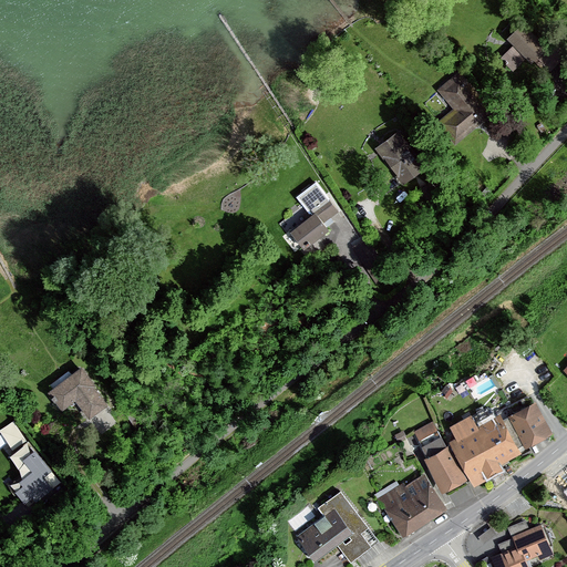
[(560,60),(518,26),(506,40),(512,45),(500,60),(513,71),(524,58),(546,75),(560,60)]
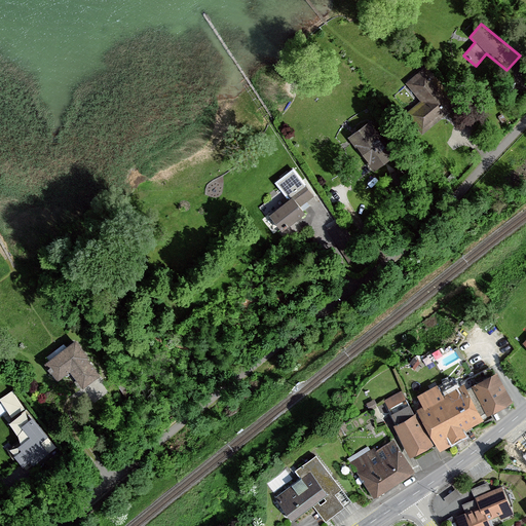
[(456,107),(423,68),(404,84),(418,103),(404,115),(421,137),(456,107)]
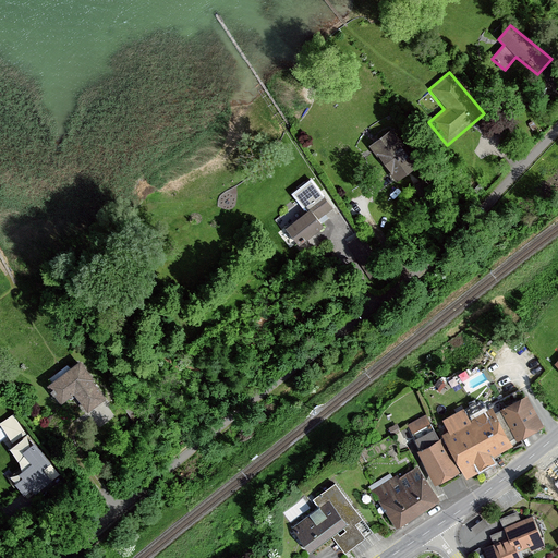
[(419,164),(392,129),(367,147),(395,182),(419,164)]
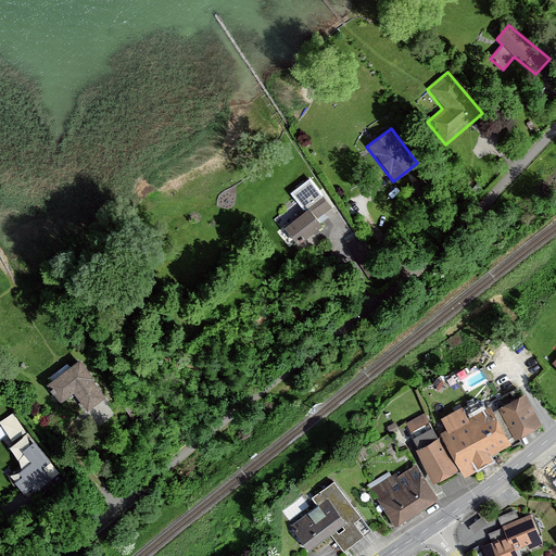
[(329,209),(318,192),(278,222),(290,237),(297,232),(302,240),(321,227),(315,219),(329,209)]
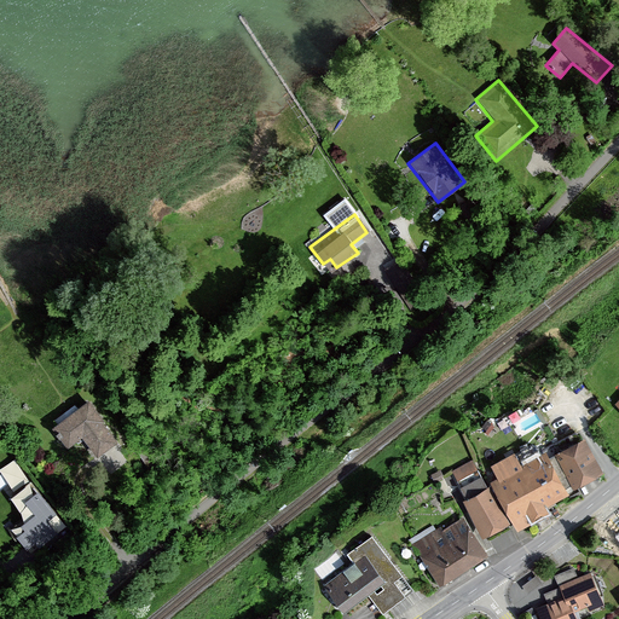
[(103,422),(87,400),(51,428),(65,449),(80,438),(94,457),(116,443),(102,423),(103,422)]
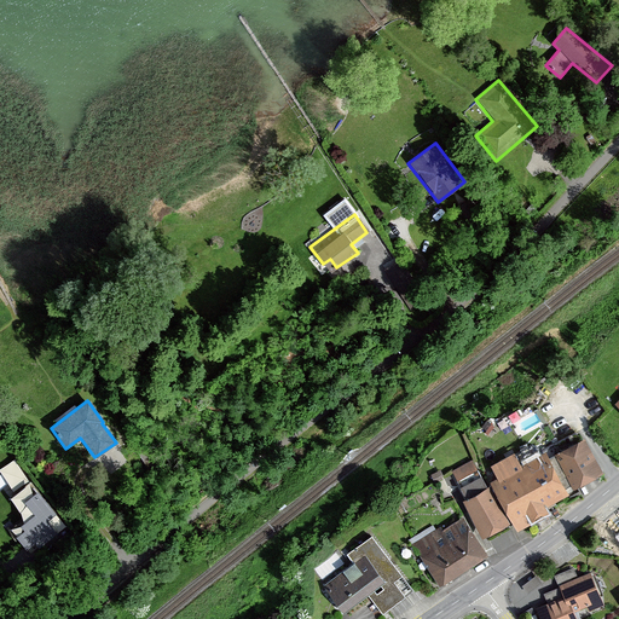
[(603,472),(585,437),(556,451),(574,487),(603,472)]
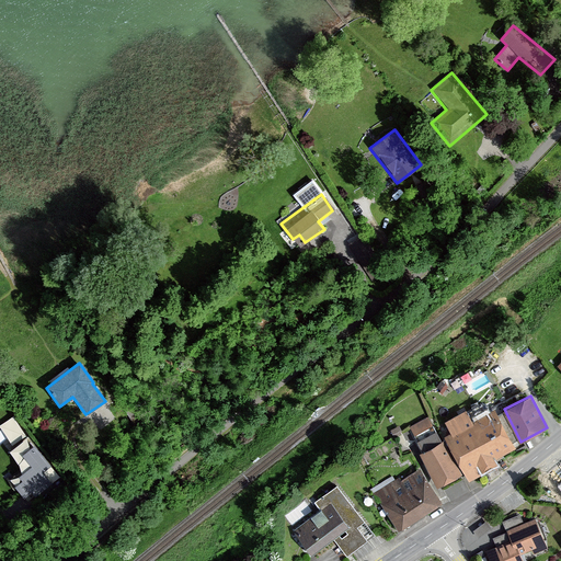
[(493,458),(515,447),(494,408),(472,419),(467,409),(444,421),(450,433),(445,435),(469,481),(485,472),(484,470),(496,464),(493,458)]
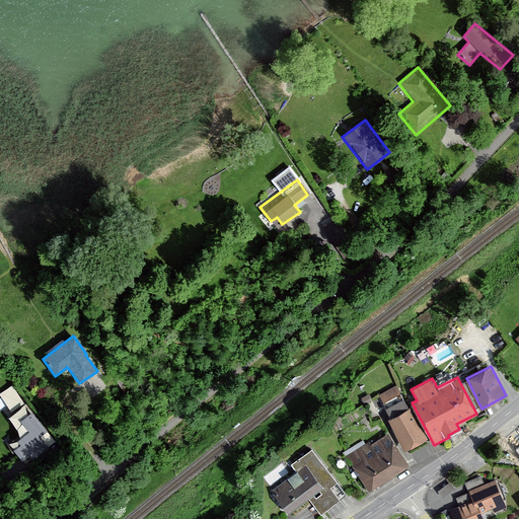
[(378,395),(382,402),(397,394),(394,387),(378,395)]
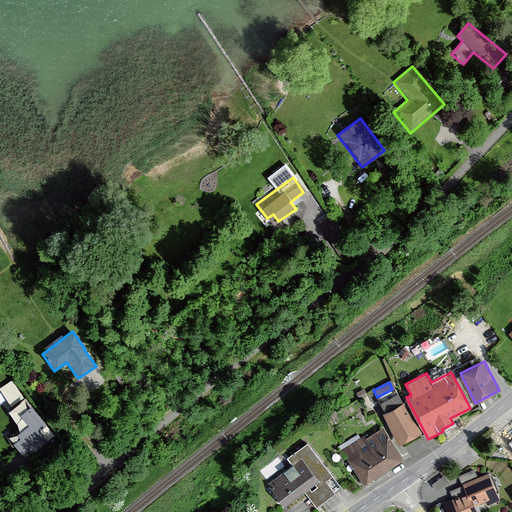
[(0,403),(10,397),(5,390),(0,392),(0,403)]
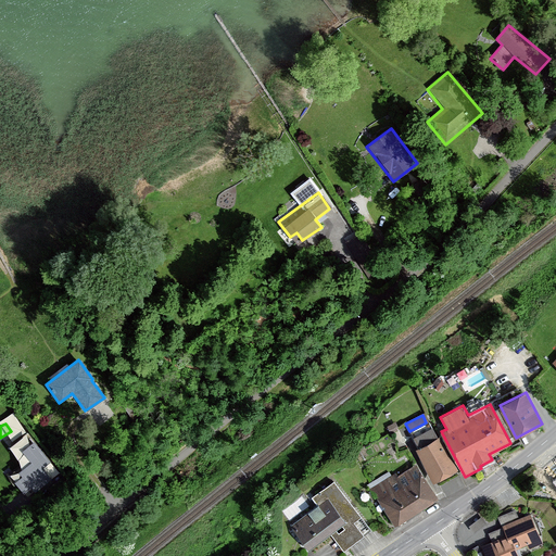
[(433,483),(457,470),(439,436),(437,437),(431,427),(412,438),(417,447),(415,450),(433,483)]
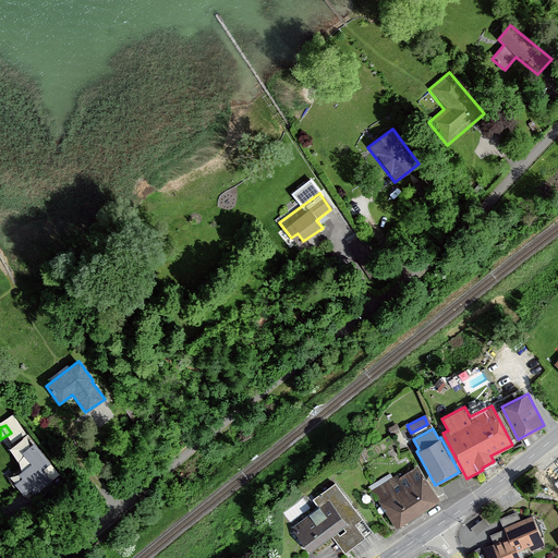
[(46,478),(34,461),(19,472),(32,489),(46,478)]
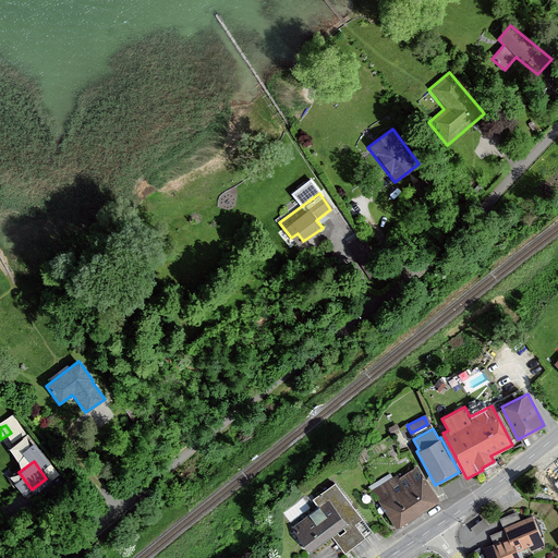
[(439,501),(416,465),(397,477),(396,475),(392,477),(389,473),(366,487),(375,500),(377,498),(397,529),(439,501)]
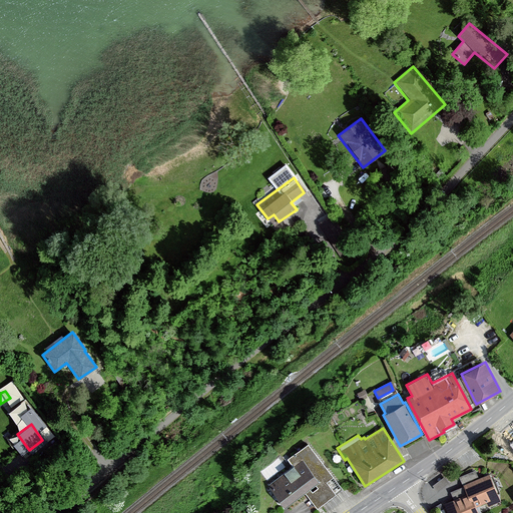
[(333,476),(308,443),(287,458),(293,465),(269,484),(286,506),(304,492),(317,508),(336,494),(326,481),(333,476)]
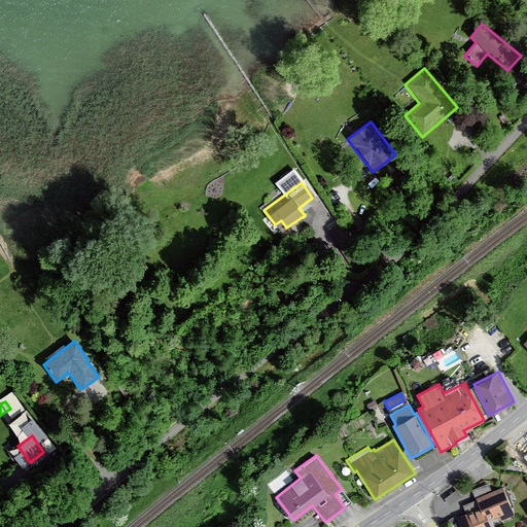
[(500,520),(514,515),(502,487),(491,491),(488,484),(471,490),(476,500),(462,505),(465,514),(457,518),(460,526),(490,526),(488,520),(498,516),(500,520)]
